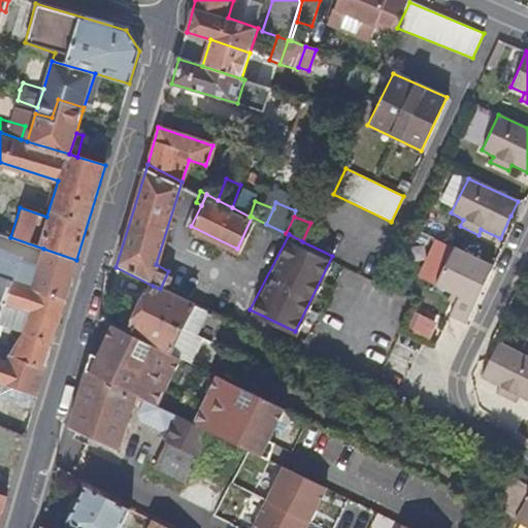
[(449,315),(465,323),(492,265),(455,248),(436,285),(451,292),(458,296),(454,304),(449,315)]
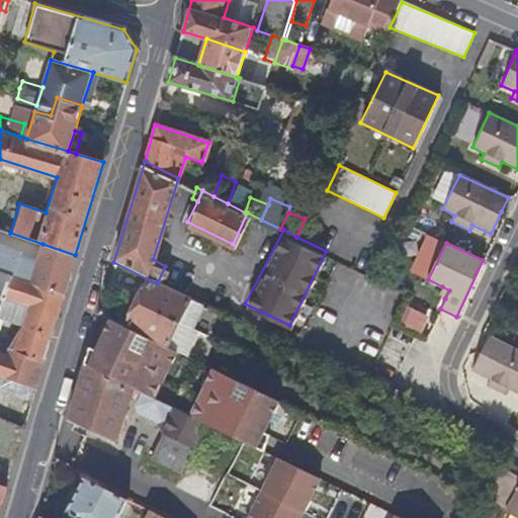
[(0,269),(10,274),(63,294),(75,255),(42,244),(36,263),(0,250),(0,269)]
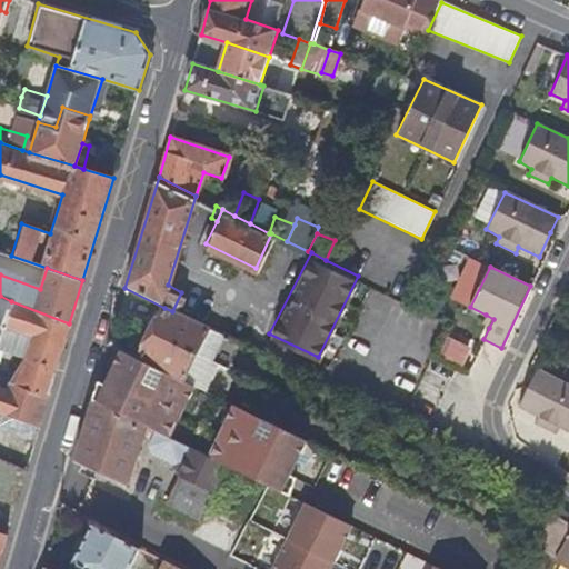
[(0,333),(11,301),(0,296),(0,333)]
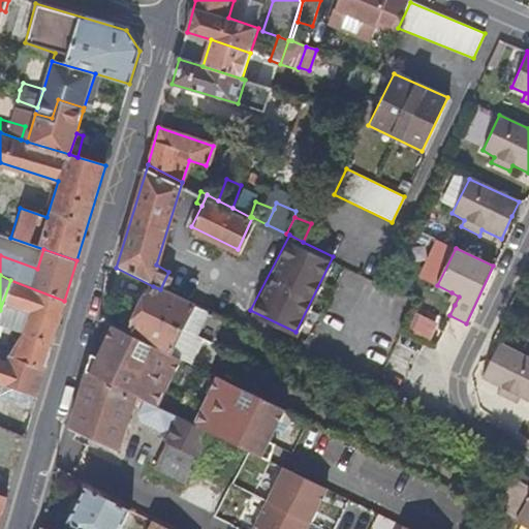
[(64,301),(10,280),(0,310),(0,358),(4,360),(7,355),(42,369),(64,301)]
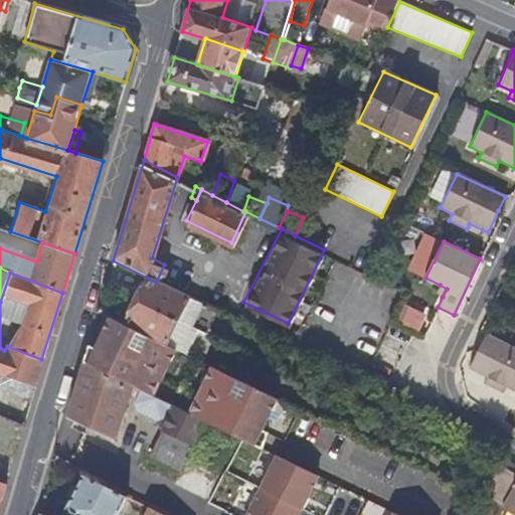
[(156,282),(149,279),(139,300),(197,329),(208,334),(218,312),(156,282)]
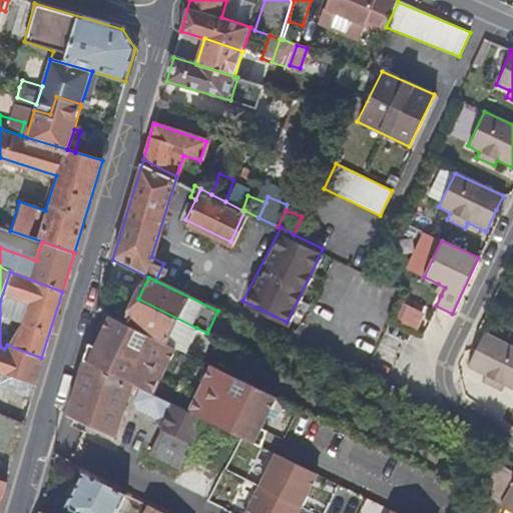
[(435,292),(441,296),(445,288),(438,284),(435,292)]
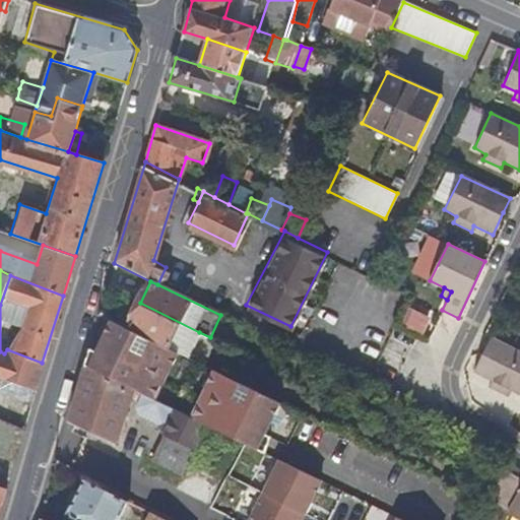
[(199,332),(140,303),(129,328),(176,350),(188,356),(199,332)]
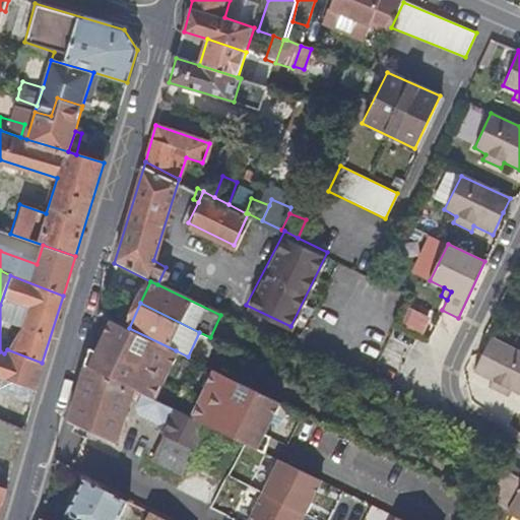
[(394,324),(418,335),(428,317),(403,305),(394,324)]
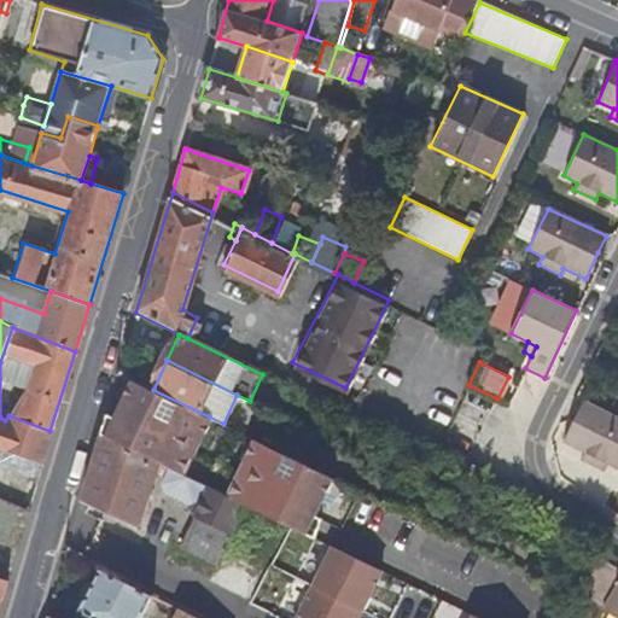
[(153,390),(132,379),(110,424),(104,441),(156,465),(172,472),(181,477),(209,417),(153,390)]
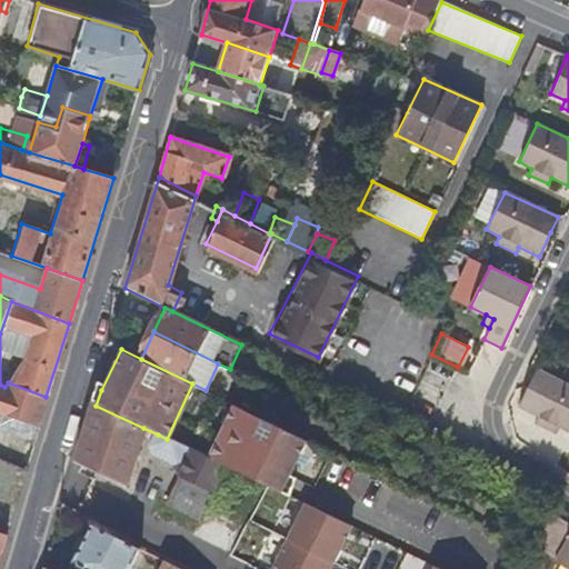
[(568,380),(538,366),(530,382),(519,402),(539,415),(537,420),(557,431),(560,425),(568,428),(568,380)]
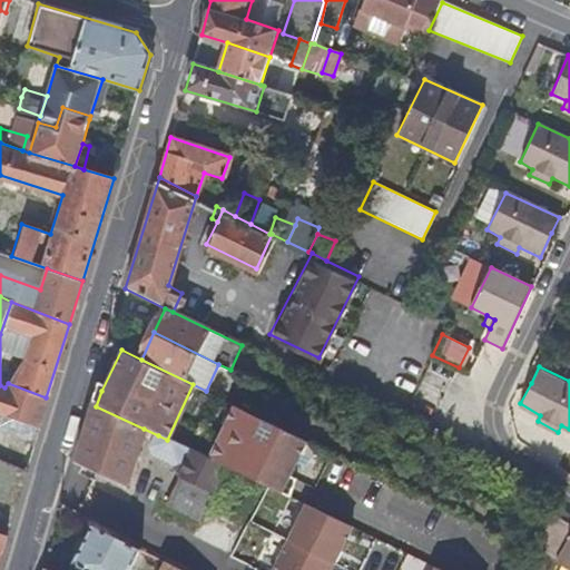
[(0,413),(37,428),(46,397),(8,383),(5,387),(0,385),(0,413)]
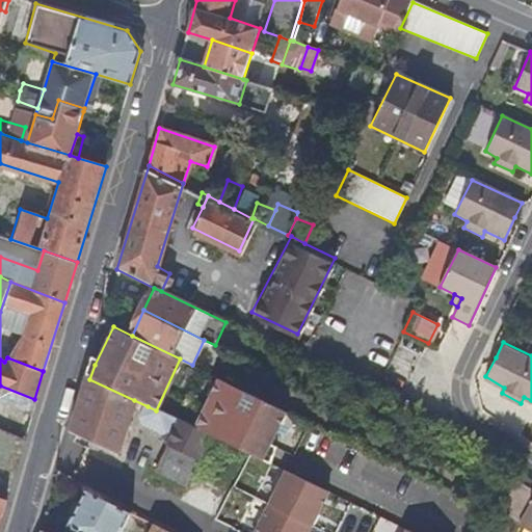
[(95,365),(89,362),(84,376),(89,379),(95,365)]
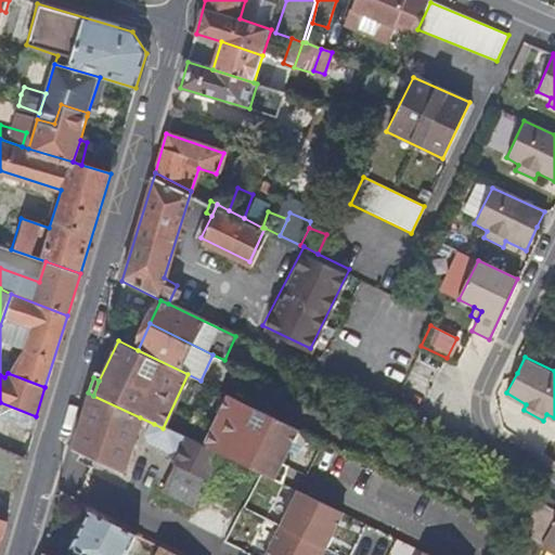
[(93,396),(88,392),(72,447),(123,473),(138,425),(140,417),(93,396)]
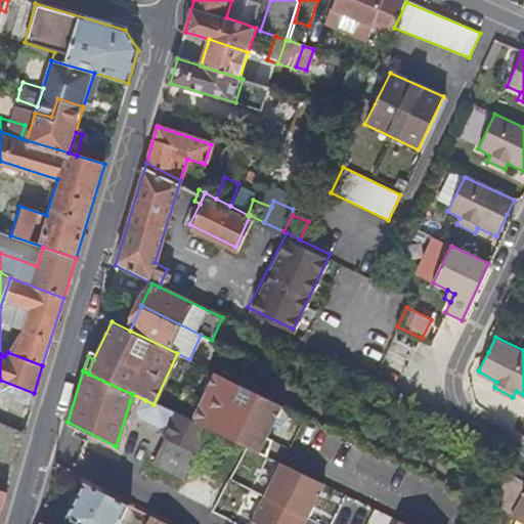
[(241,385),(213,370),(188,422),(205,430),(216,435),(241,385)]
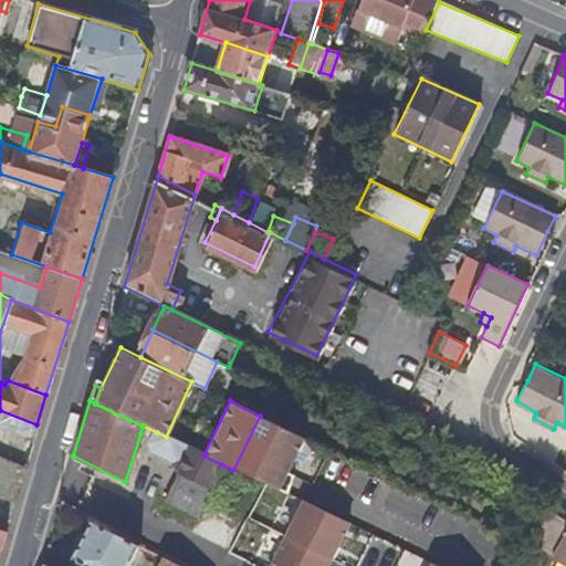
[(0,425),(32,438),(37,425),(0,410),(0,425)]
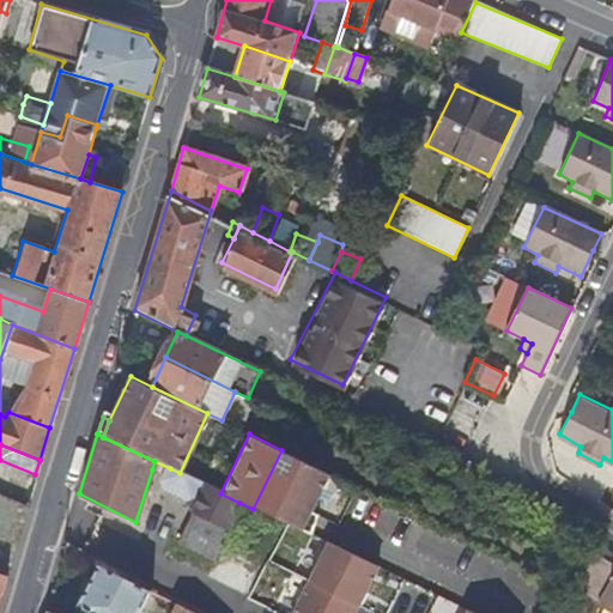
[(281,450),(253,509),(267,515),(295,457),(281,450)]
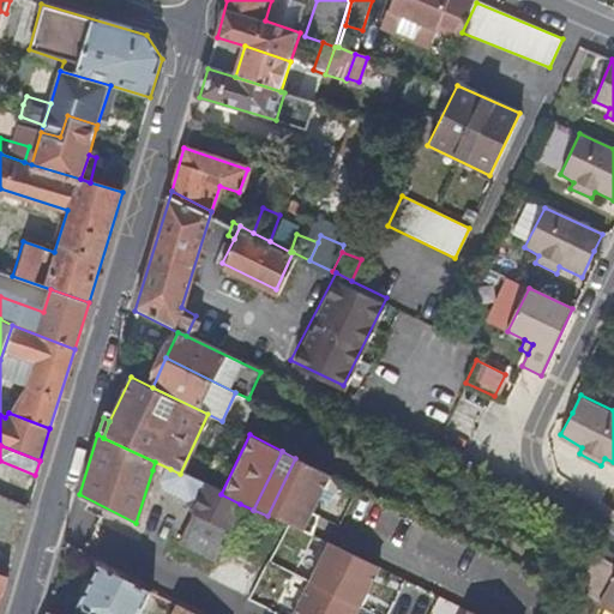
[(327,474),(295,458),(268,516),(300,531),(327,474)]
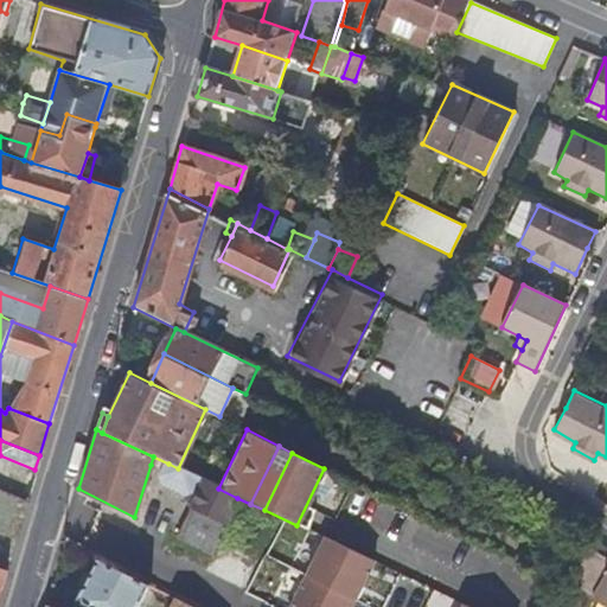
[(153,457),(151,465),(164,471),(168,464),(153,457)]
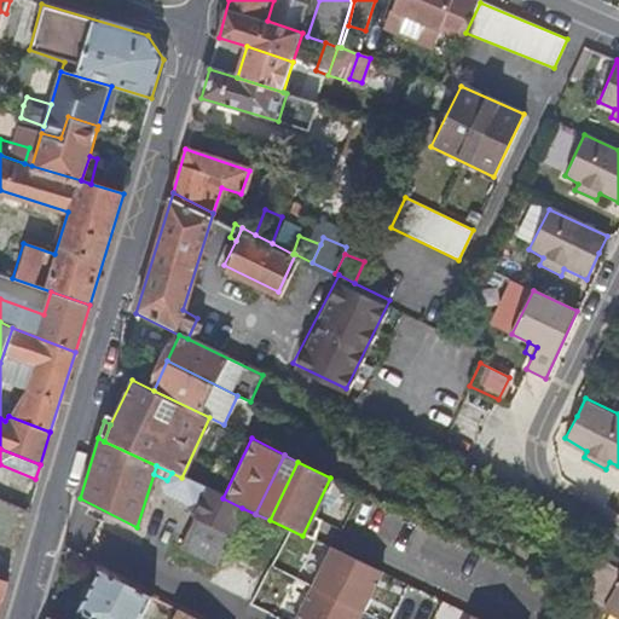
[(206,490),(181,478),(172,473),(167,480),(165,485),(168,495),(171,498),(187,505),(200,501),(206,490)]
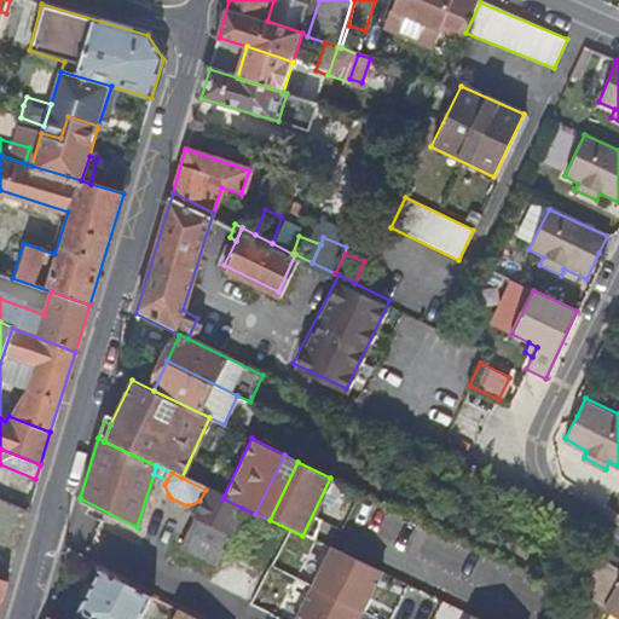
[(223,498),(210,492),(183,544),(215,559),(242,508),(223,498)]
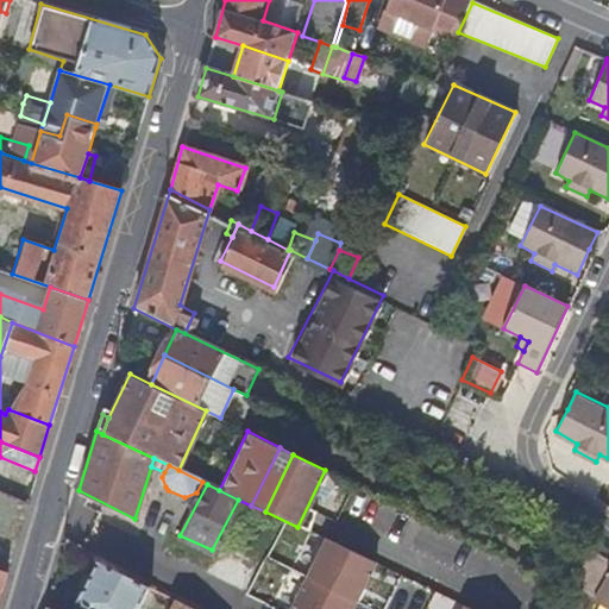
[(0,535),(1,537),(13,498),(0,493),(0,535)]
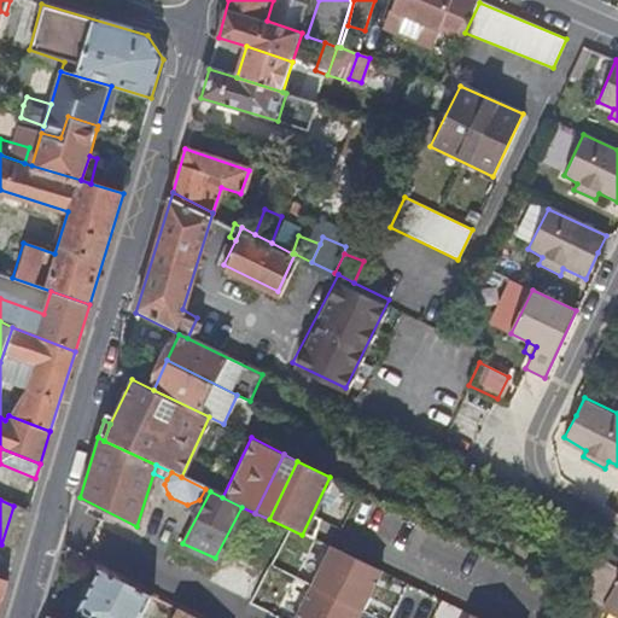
[(383,572),(331,546),(310,584),(363,611),(383,572)]
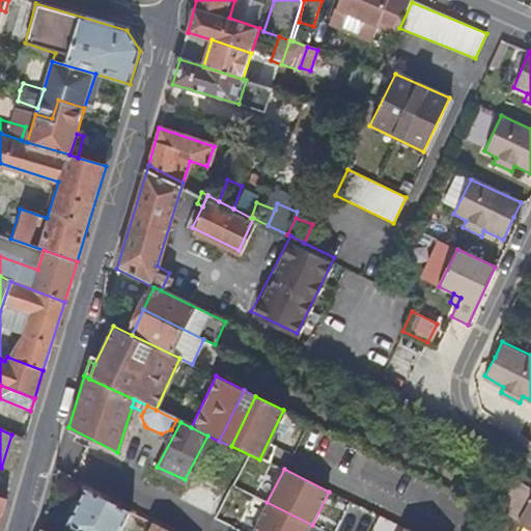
[(530,486),(512,477),(498,504),(520,518),(519,521),(530,526),(530,486)]
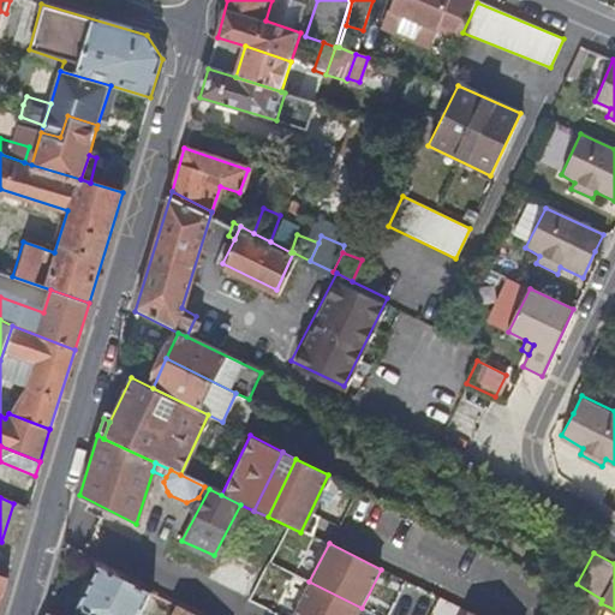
[(97,566),(73,614),(138,614),(150,592),(97,566)]
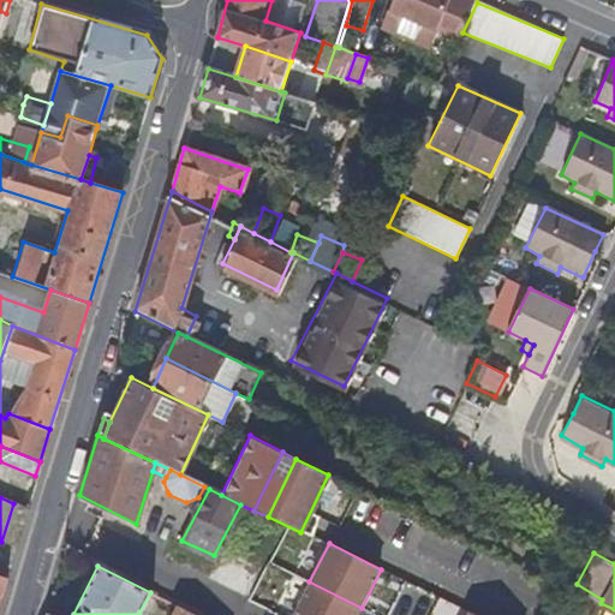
[(358,614),(362,609),(309,583),(292,614),(358,614)]
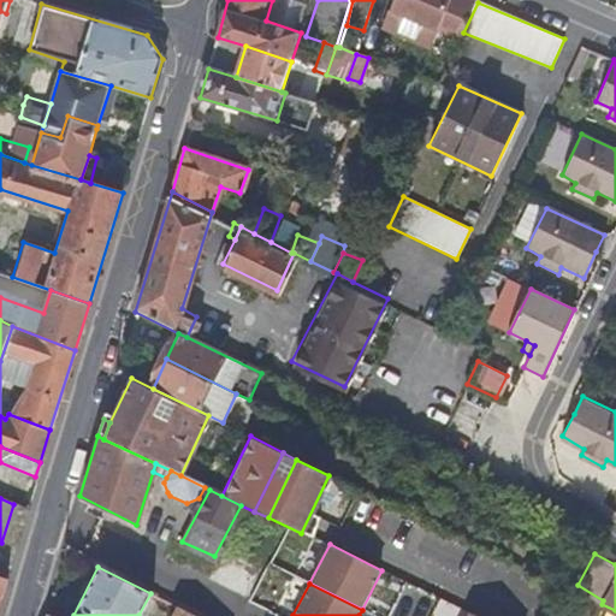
[(431,615),(458,615),(461,612),(442,600),(431,615)]
